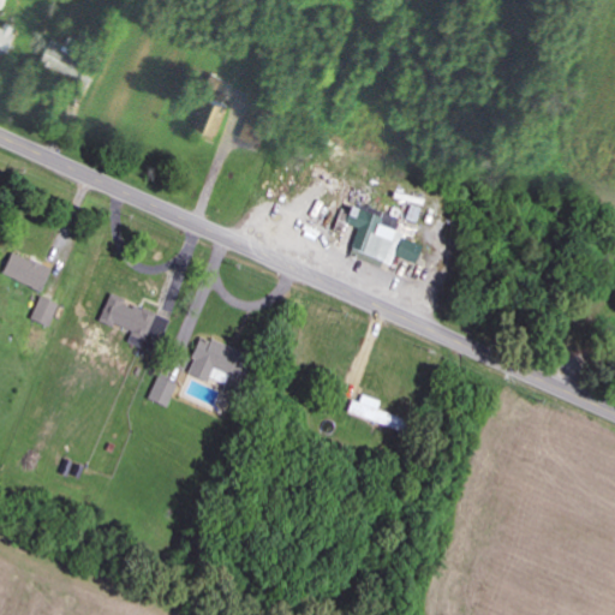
[(18,33),(0,24),(0,52),(7,55),(18,33)]
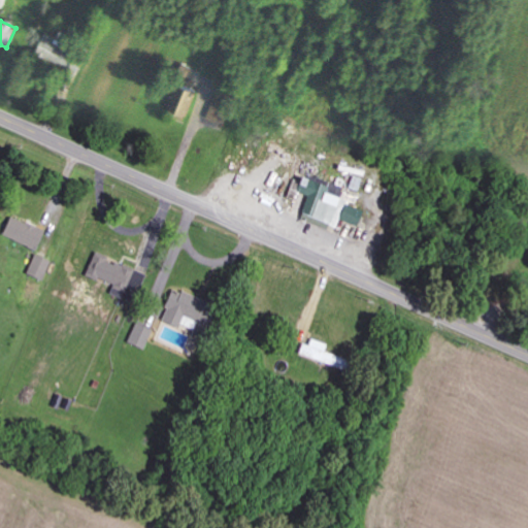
[(89,48),(45,32),(36,55),(79,72),(89,48)]
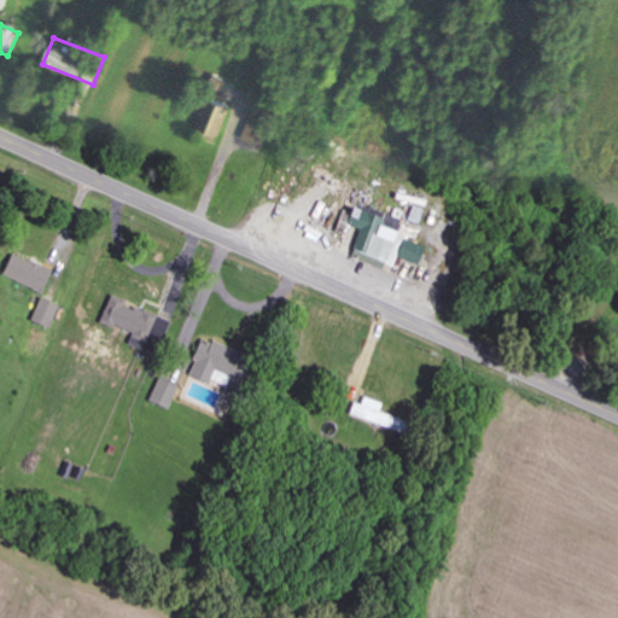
[(196,130),(219,139),(233,105),(209,97),(196,130)]
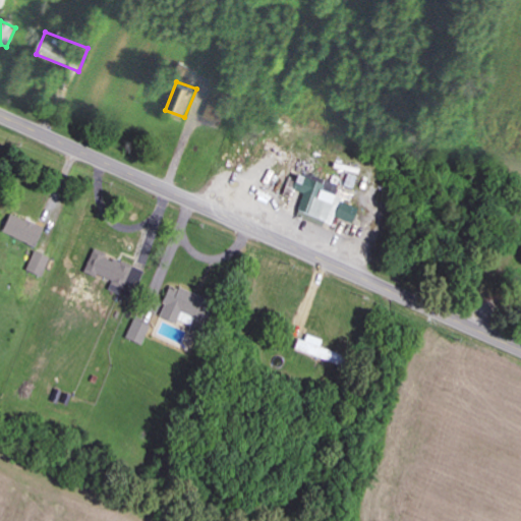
[(221,123),(235,91),(218,82),(204,115),(221,123)]
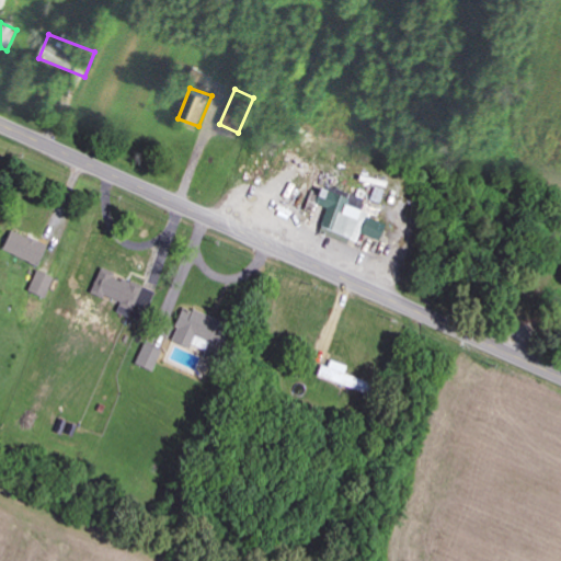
[(387,224),(377,221),(381,207),(312,190),(309,204),(328,208),(323,227),(382,242),(387,224)]
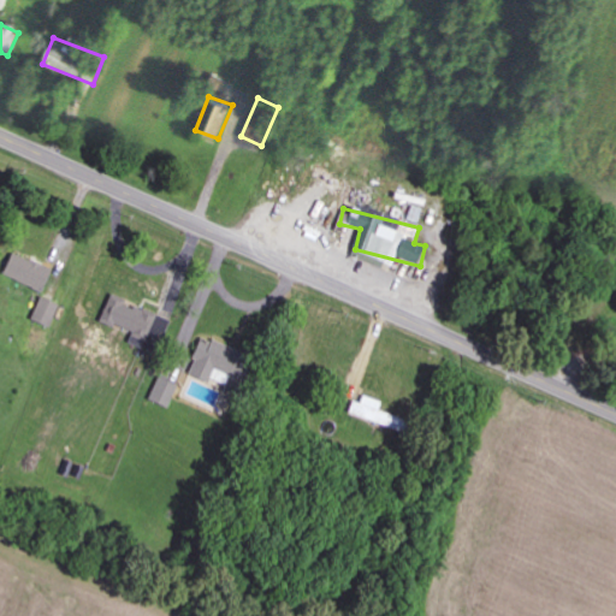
[(53,270),(12,253),(4,276),(43,292),(53,270)]
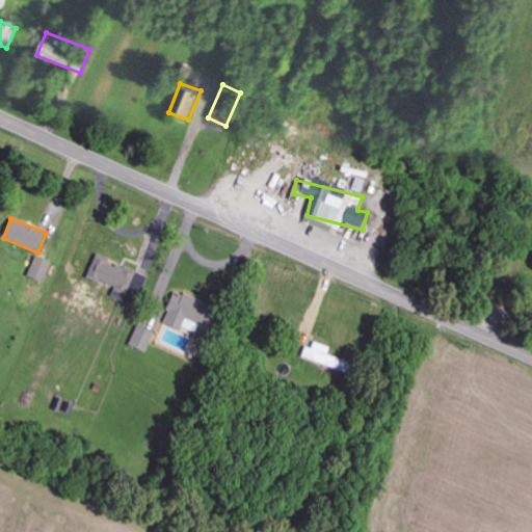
[(51,264),(35,257),(27,276),(43,283),(51,264)]
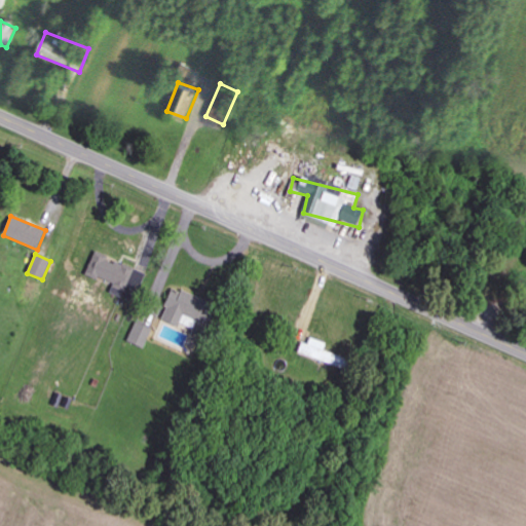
[(136,299),(145,271),(95,254),(84,280),(136,299)]
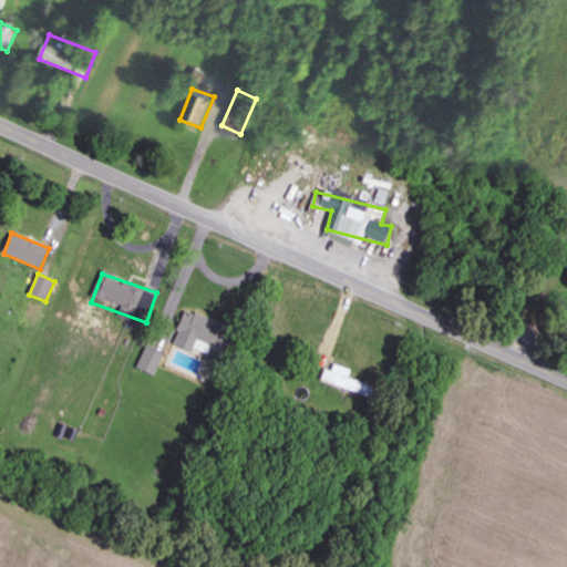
[(173,347),(219,366),(235,330),(188,310),(173,347)]
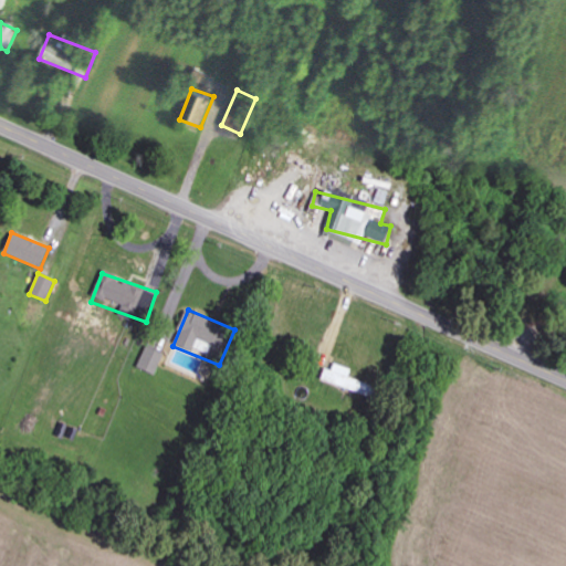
[(369,395),(373,385),(325,371),(322,381),(369,395)]
